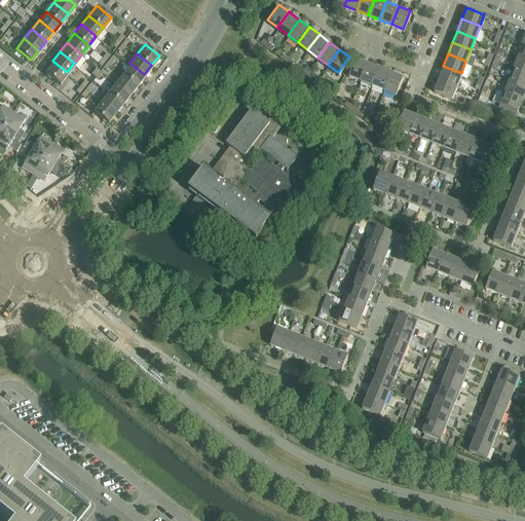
[(524,58),(518,54),(513,67),(524,71),(524,58)]
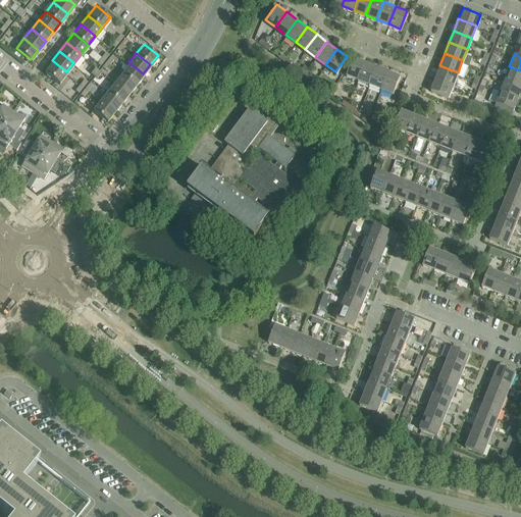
[(346,73),(358,79),(365,60),(353,55),(346,73)]
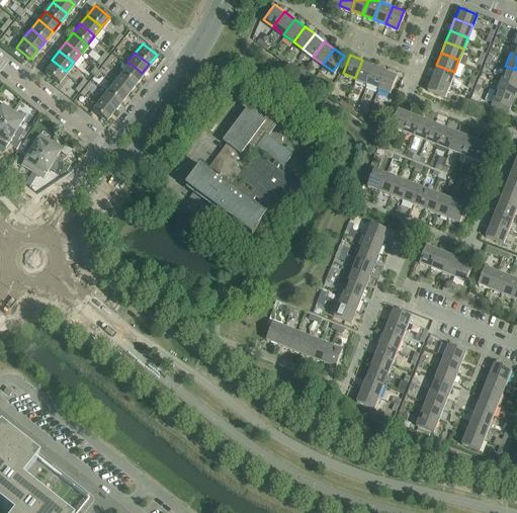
[(66,71),(52,60),(44,69),(58,81),(66,71)]
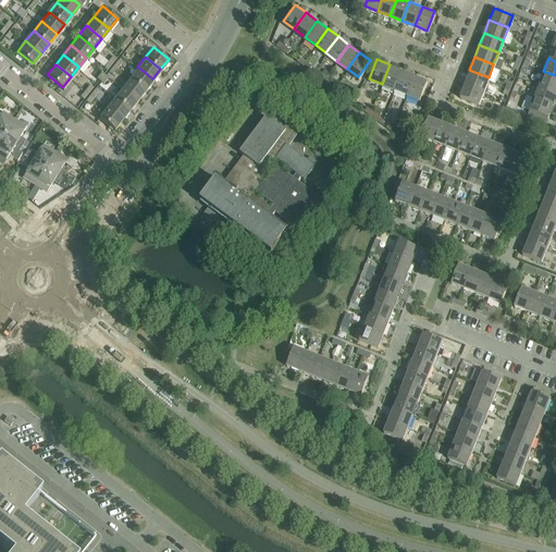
[(402,70),(390,64),(382,84),(394,88),(402,70)]
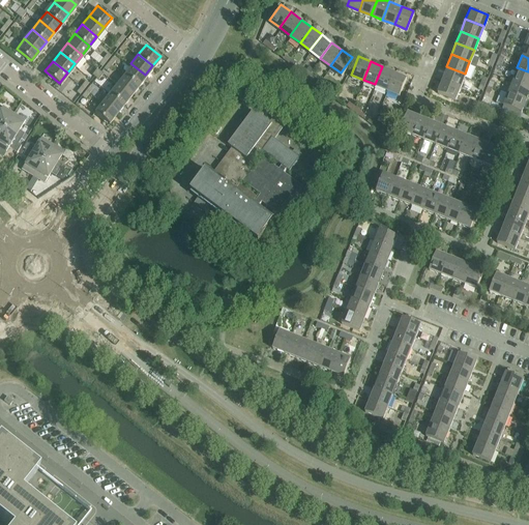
[(145,75),(130,63),(123,73),(138,84),(145,75)]
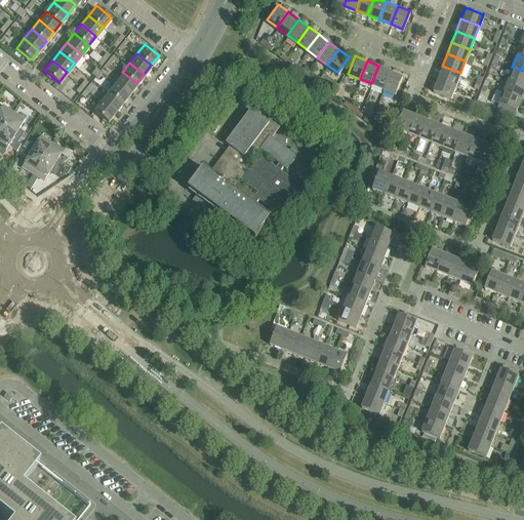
[(390,70),(378,66),(371,83),(383,88),(390,70)]
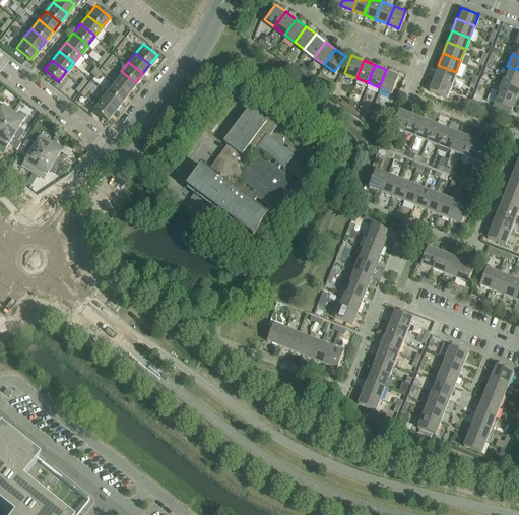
[(438,65),(434,76),(451,83),(456,72),(438,65)]
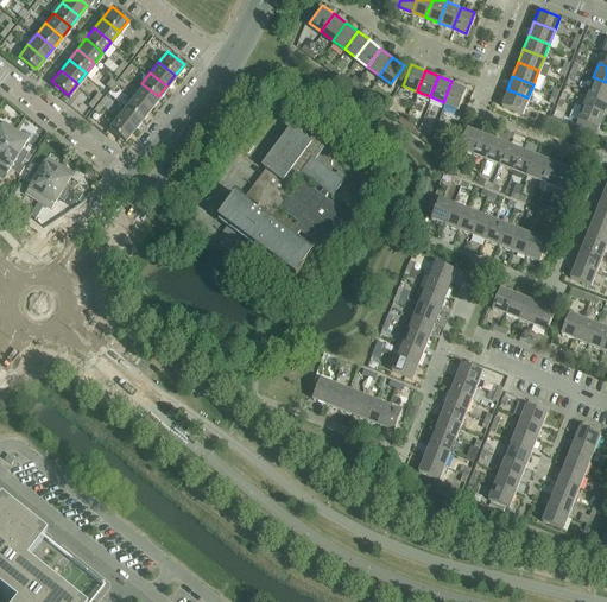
[(606,82),(593,77),(587,90),(606,97),(606,82)]
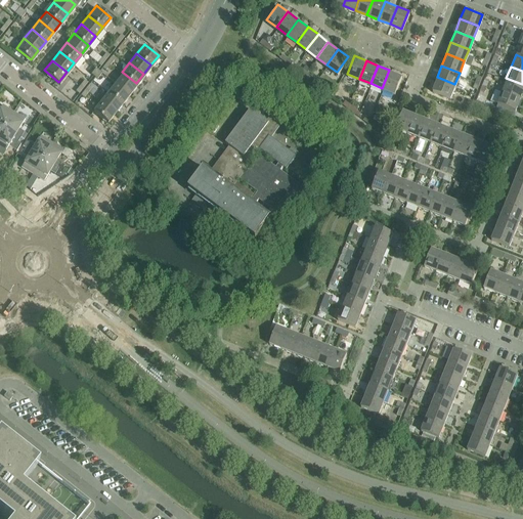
[(401,75),(389,70),(382,88),(394,92),(401,75)]
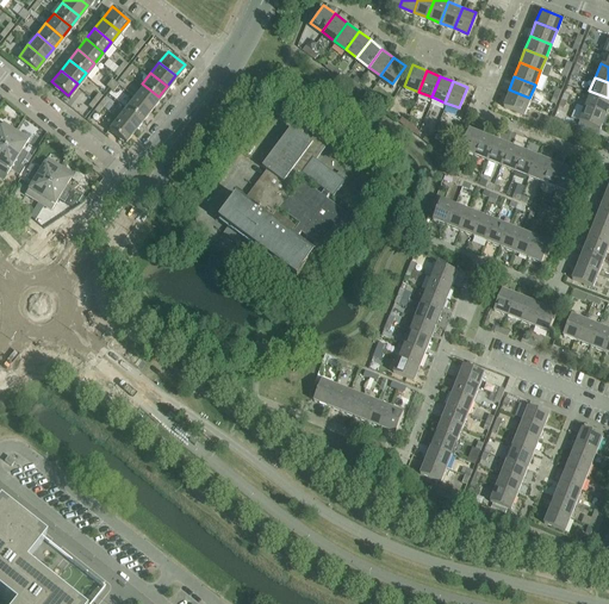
[(159,97),(142,83),(134,94),(150,107),(159,97)]
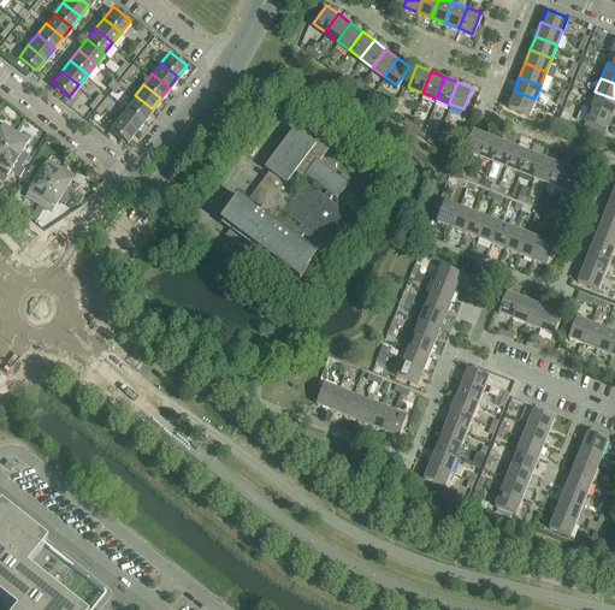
[(528,113),(534,99),(514,90),(508,105),(528,113)]
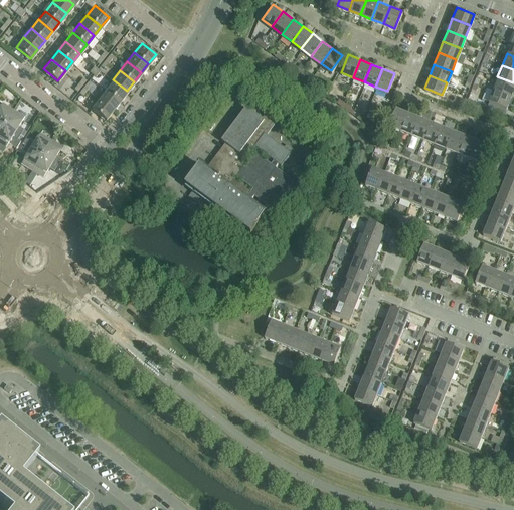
[(513,85),(513,82),(497,76),(493,88),(510,95),(513,85)]
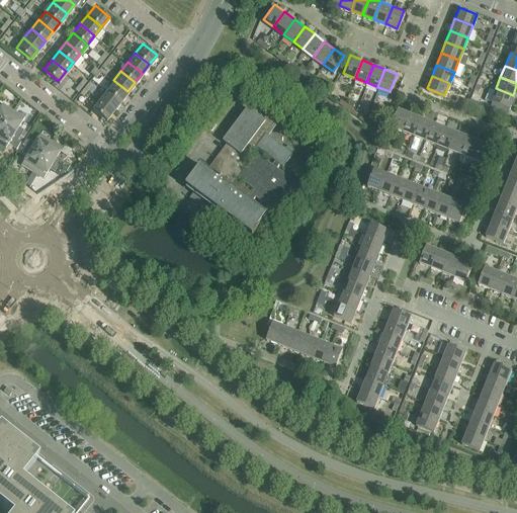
[(127,91),(113,80),(106,89),(120,100),(127,91)]
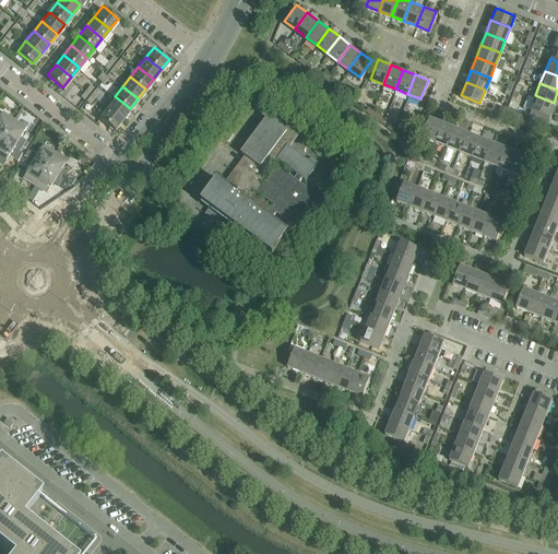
[(554,103),(535,95),(530,108),(549,116),(554,103)]
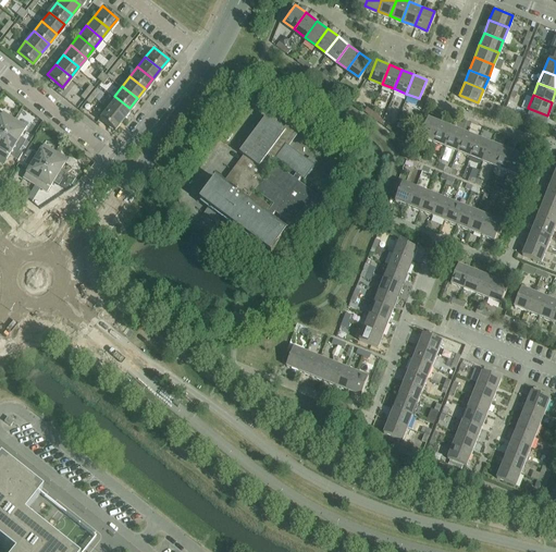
[(130,108),(114,96),(107,106),(122,118),(130,108)]
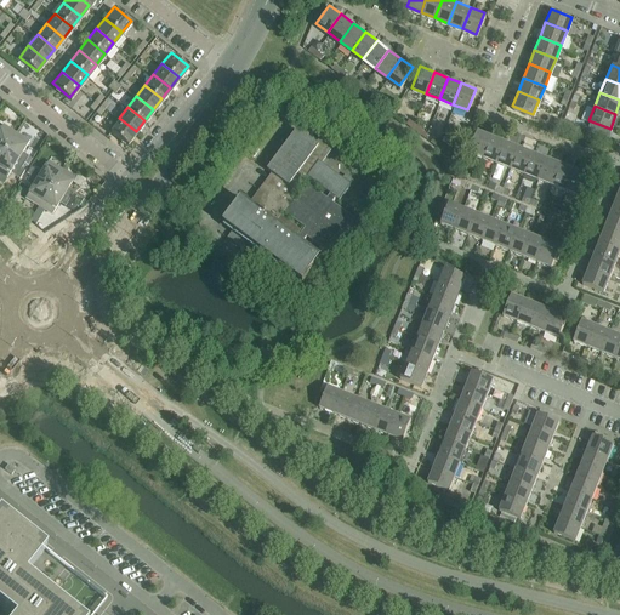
[(333,138),(337,132),(313,114),(317,118),(312,124),(333,138)]
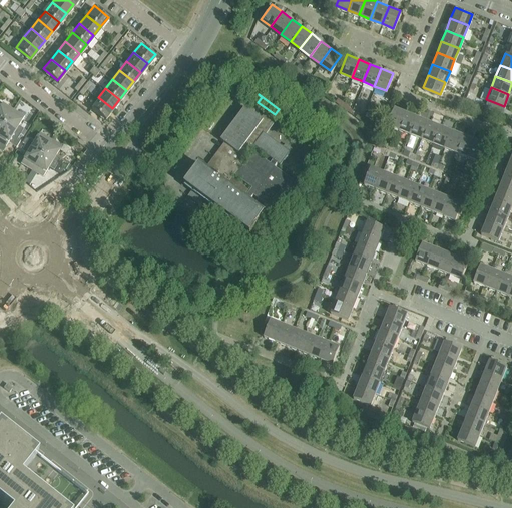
[(112,108),(98,97),(90,106),(104,117),(112,108)]
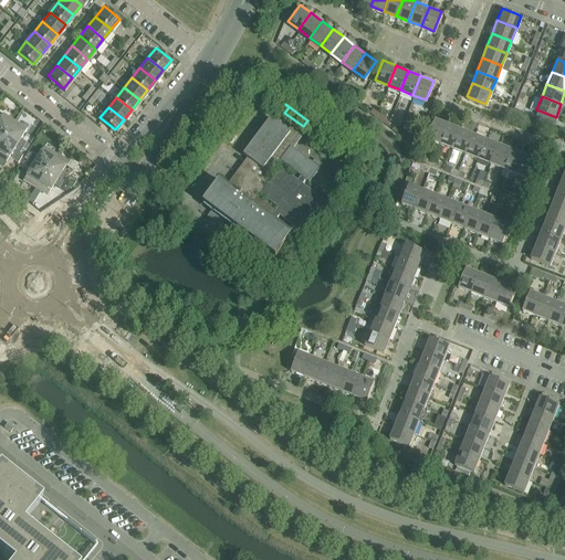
[(0,131),(3,134),(13,117),(1,109),(0,111),(0,131)]
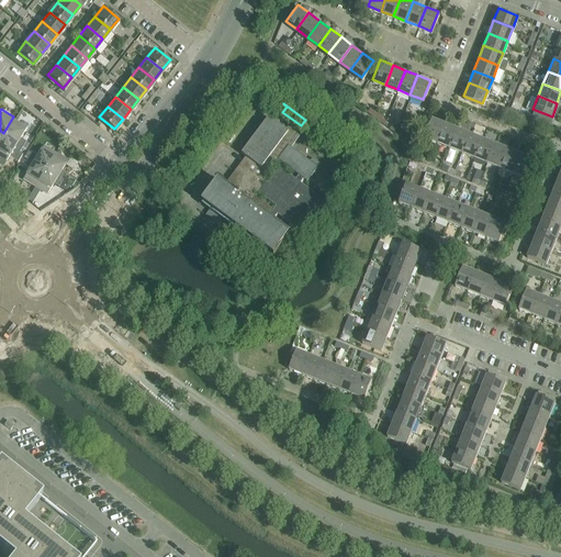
[(285,224),(299,234),(325,199),(300,179),(302,176),(306,178),(316,164),(290,144),(289,143),(298,131),(290,124),(287,127),(268,114),(240,151),(245,154),(234,169),(237,171),(227,184),(217,176),(201,198),(223,214),(224,214),(273,252),(289,230),(271,216),(276,210),(289,220),(285,224)]
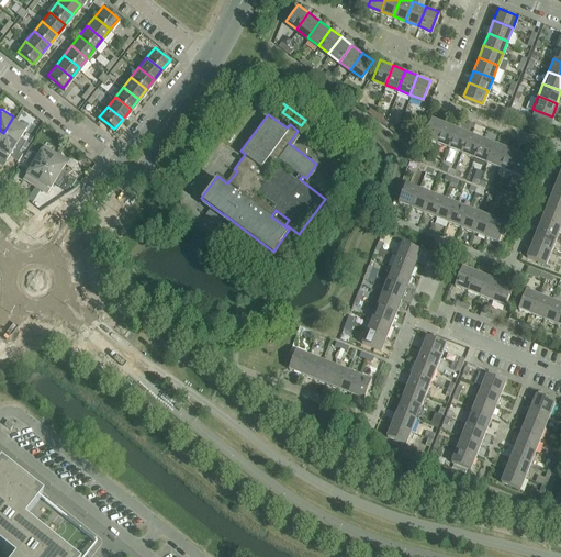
[(424,135),(436,140),(444,121),(432,115),(424,135)]
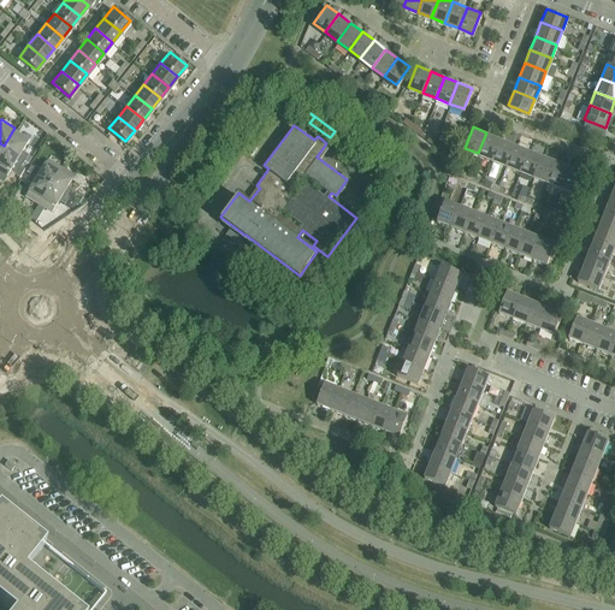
[(21,148),(28,136),(15,128),(4,146),(23,158),(27,160),(30,154),(21,148)]
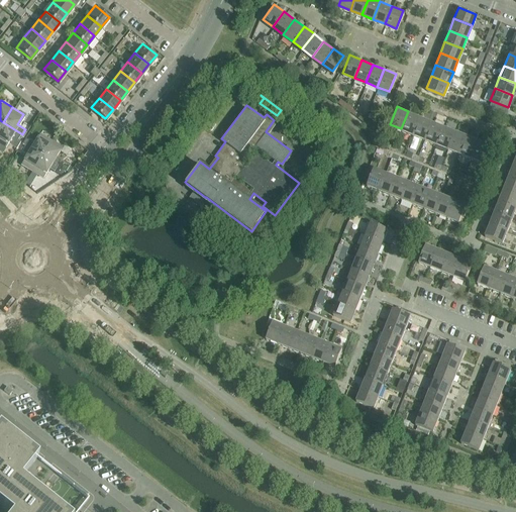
[(420,116),(408,111),(401,128),(413,133),(420,116)]
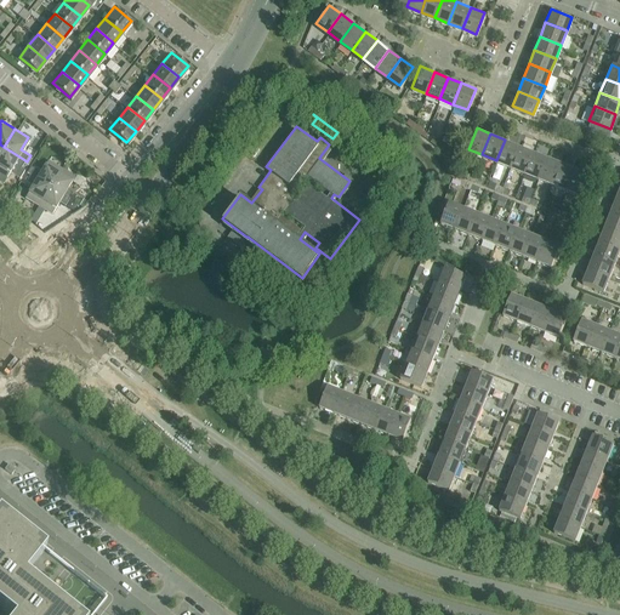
[(518,144),(505,140),(496,160),(510,166),(518,144)]
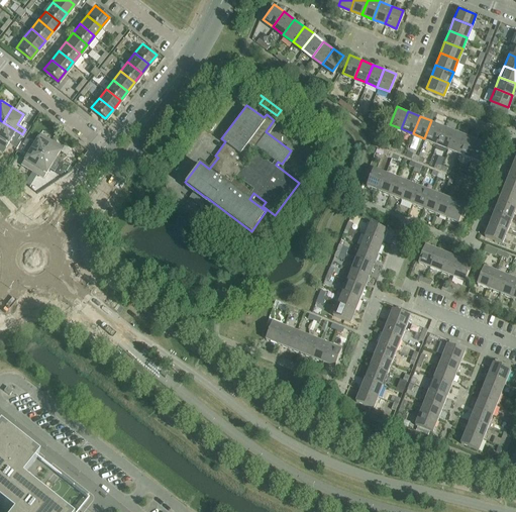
[(442,125),(431,120),(424,138),(435,142),(442,125)]
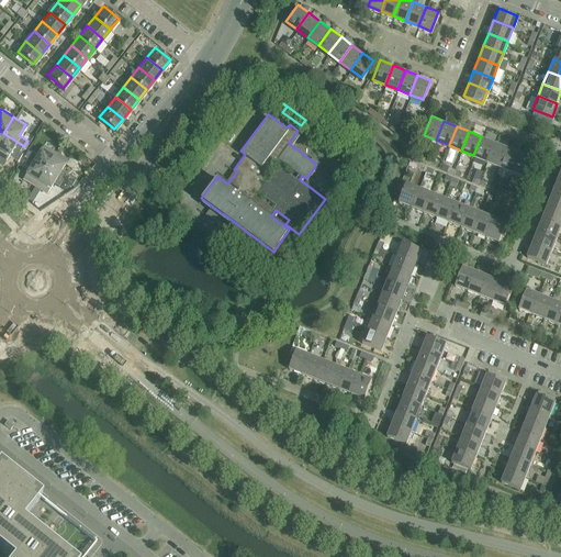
[(3,133),(0,138),(0,159),(2,162),(8,153),(18,158),(22,151),(18,148),(21,144),(3,133)]
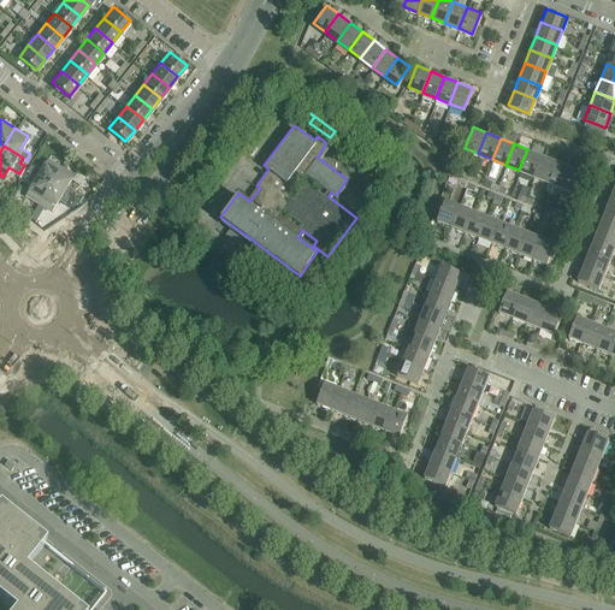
[(542,154),(527,149),(519,170),(533,176),(542,154)]
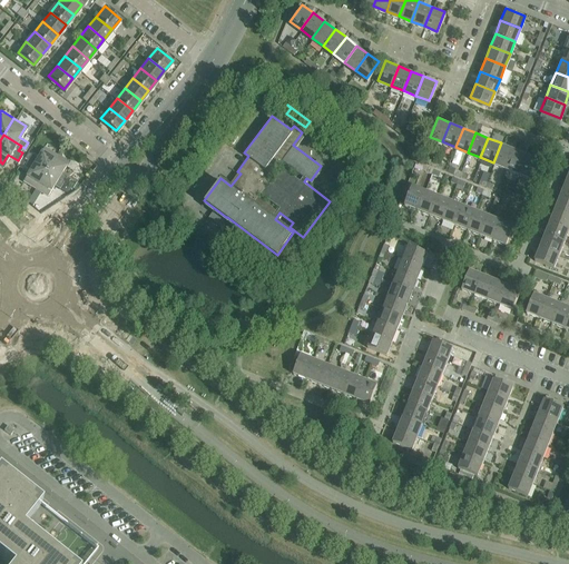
[(513,148),(501,142),(493,162),(506,167),(513,148)]
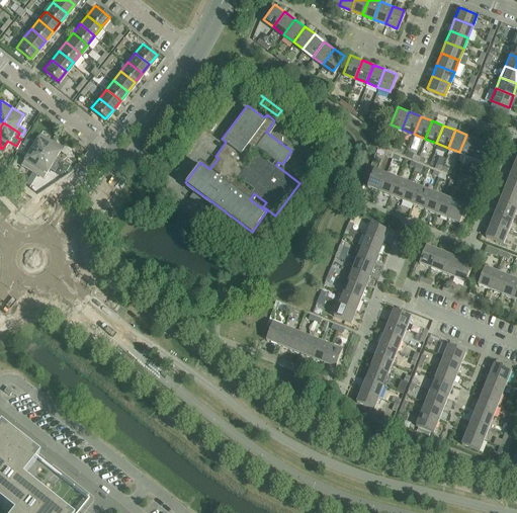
[(40,153),(51,138),(38,131),(32,141),(24,136),(21,141),(24,143),(40,153)]
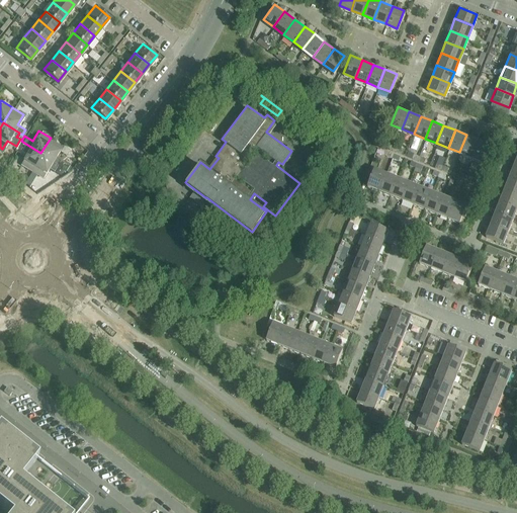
[(478,139),(466,135),(459,152),(470,157),(478,139)]
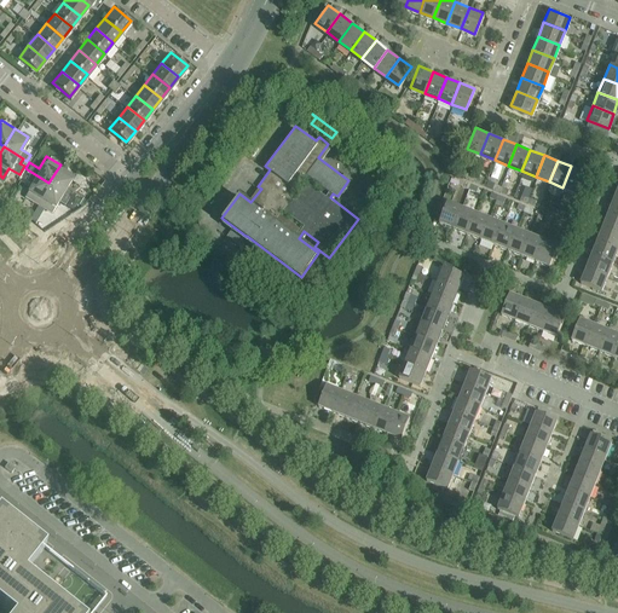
[(74,173),(61,165),(48,183),(68,195),(71,189),(67,185),(74,173)]
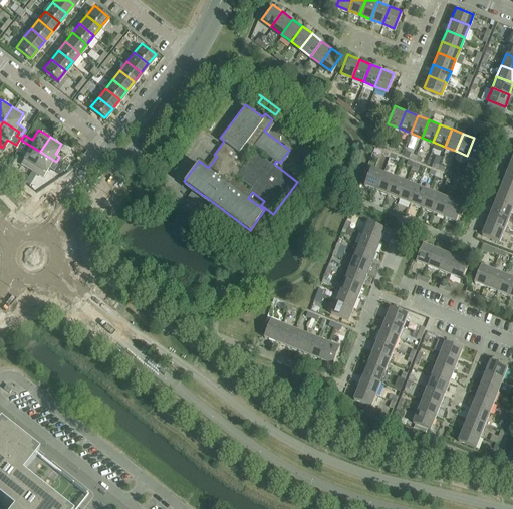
[(486,143),(474,138),(467,156),(479,160),(486,143)]
